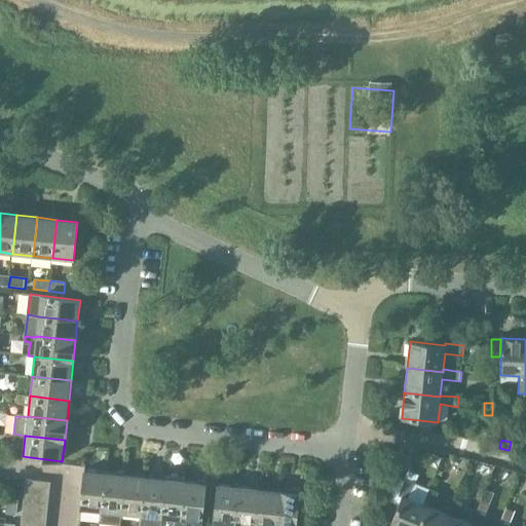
[(513,441),(512,449),(524,450),(524,442),(513,441)]
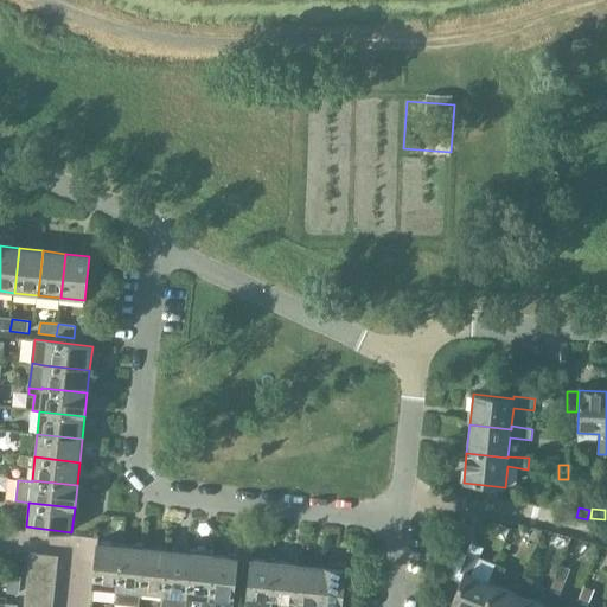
[(93,587),(116,590),(121,545),(97,543),(93,587)]
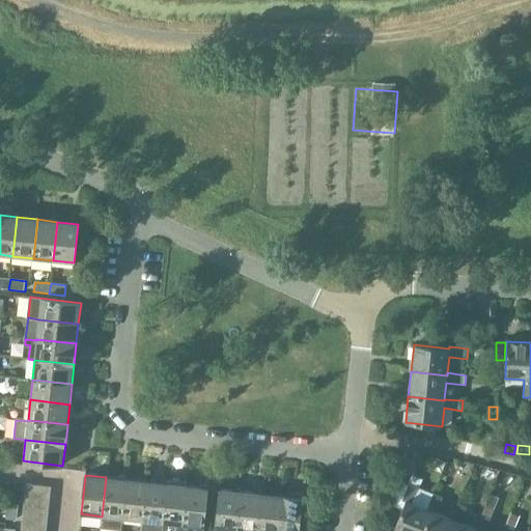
[(106,477),(102,516),(100,529),(119,530),(121,530),(123,519),(122,519),(127,479),(106,477)]
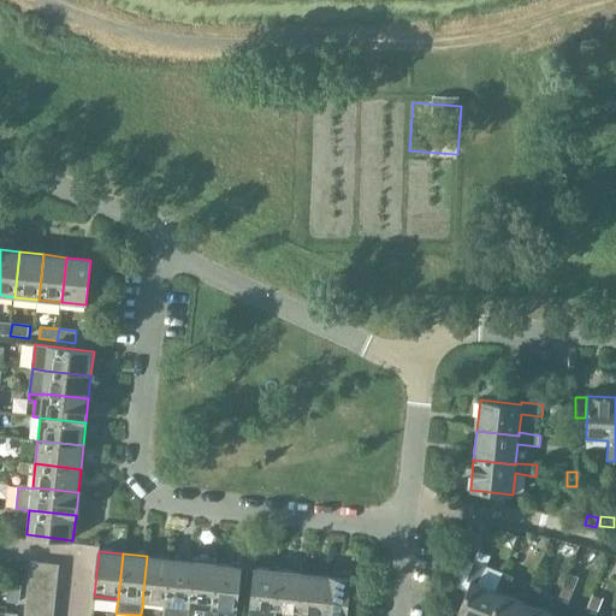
[(478,555),(475,562),(485,566),(489,560),(478,555)]
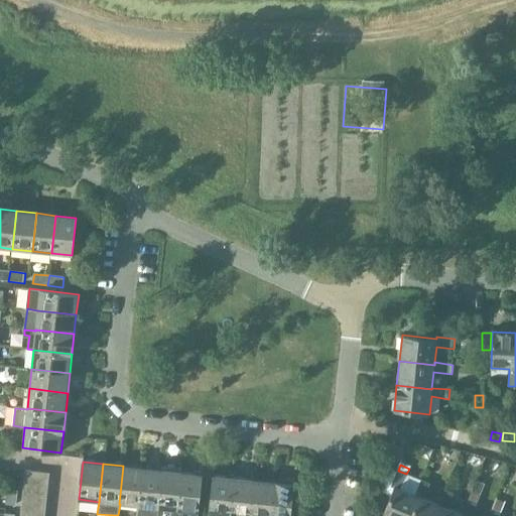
[(120,504),(138,506),(142,468),(123,466),(119,504),(120,504)]
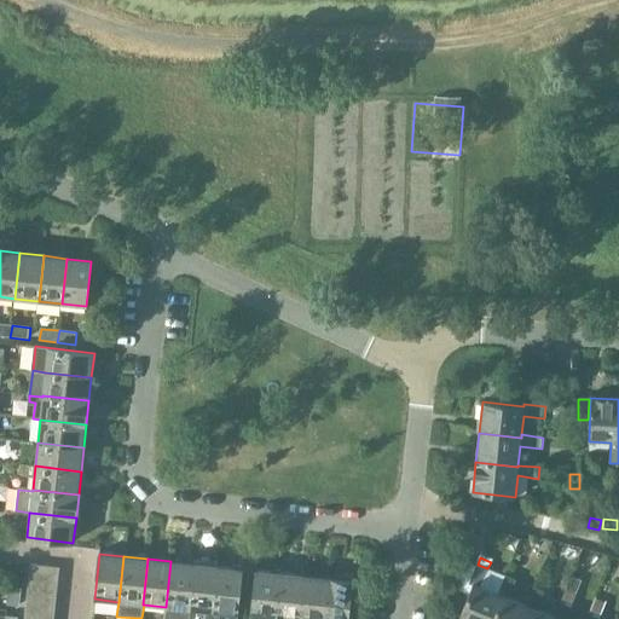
[(171,561),(166,607),(165,618),(189,618),(191,609),(190,609),(195,563),(171,561)]
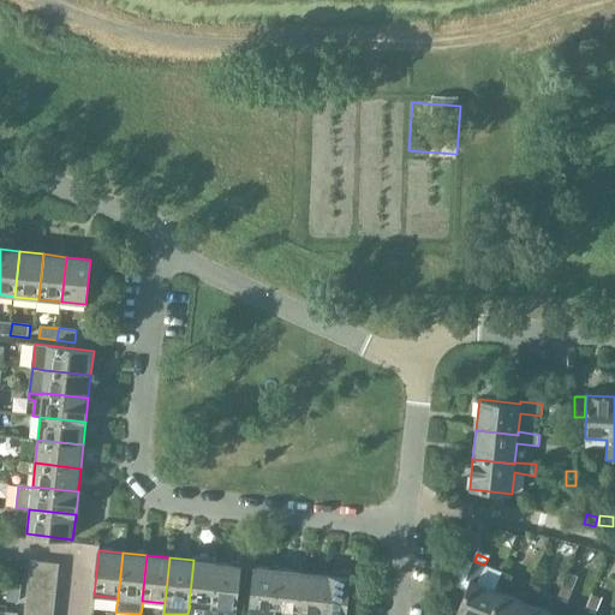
[(190,605),(187,614),(210,614),(212,608),(216,562),(193,560),(189,605),(190,605)]
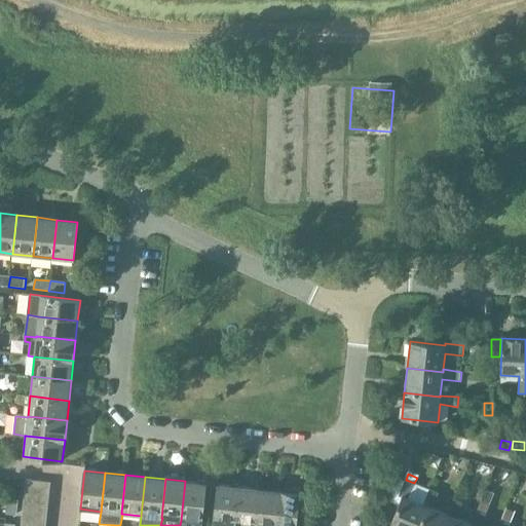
[(26,480),(25,492),(49,495),(50,483),(26,480)]
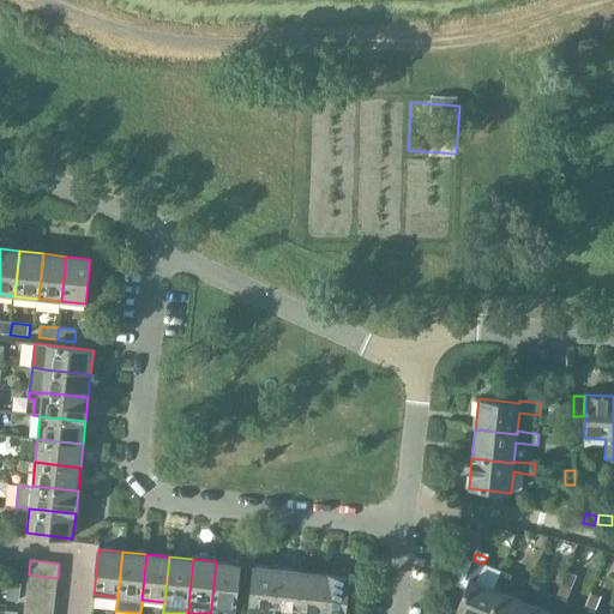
[(456,613),(488,613),(492,608),(499,590),(494,589),(476,582),(483,564),(474,560),(465,579),(469,581),(463,596),(456,613)]
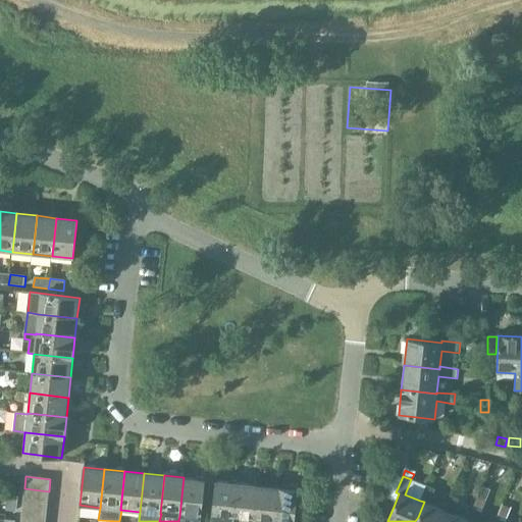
[(204,479),(184,477),(179,516),(200,518),(204,479)]
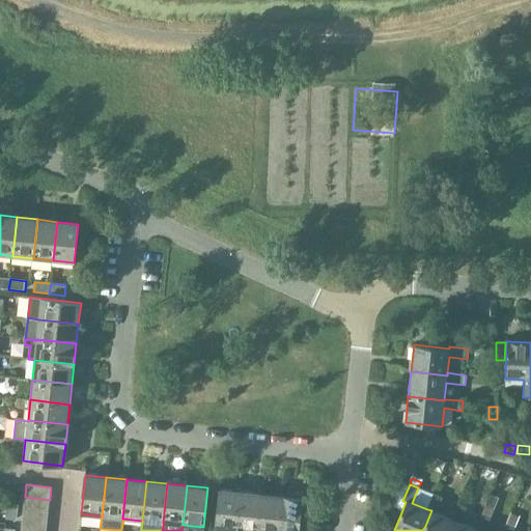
[(9,488),(8,504),(19,505),(20,490),(9,488)]
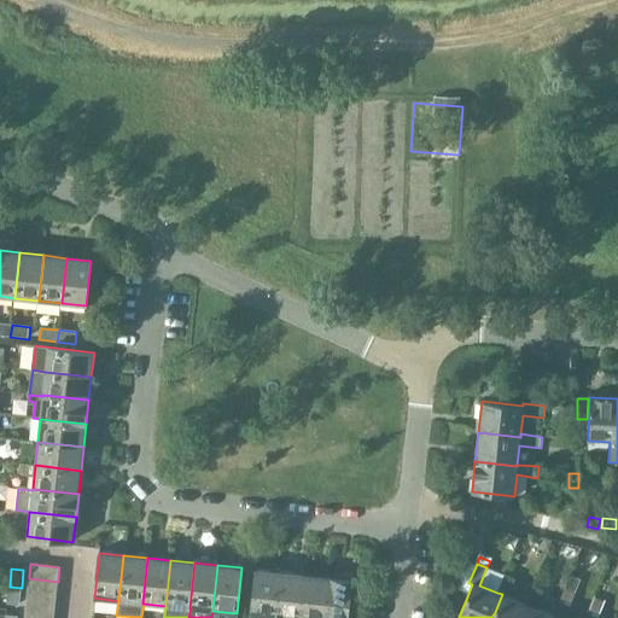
[(251,614),(275,617),(280,572),(256,570),(251,614)]
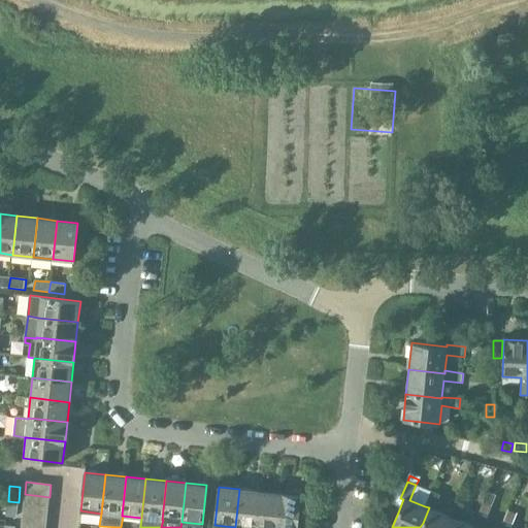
[(239,489),(235,527),(255,527),(260,491),(239,489)]
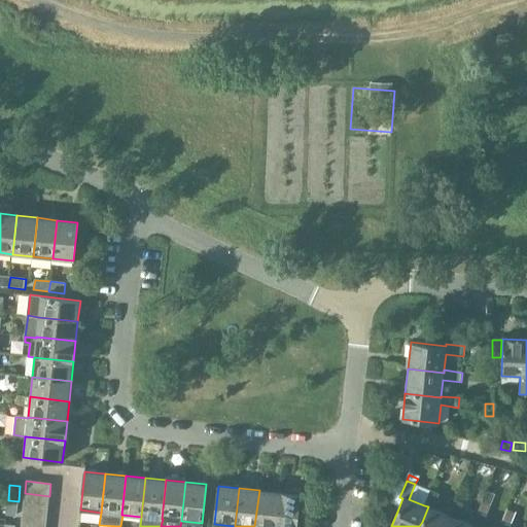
[(476,526),(471,525),(457,519),(463,503),(468,492),(459,489),(455,500),(448,515),(452,517),(447,526),(476,526)]
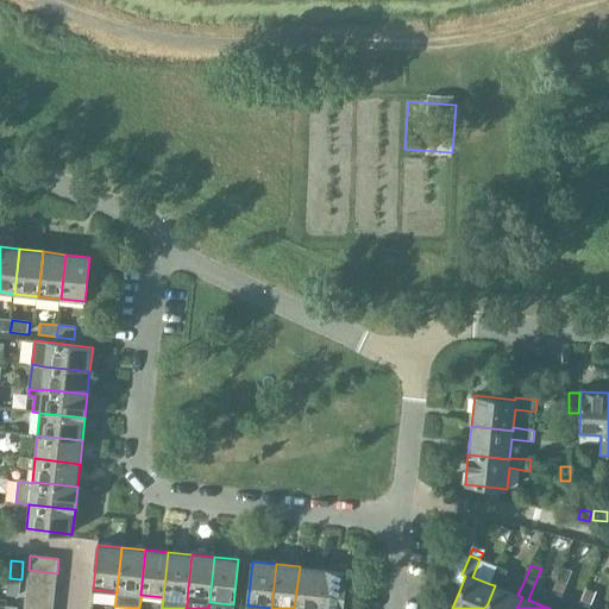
[(318,608),(322,569),(300,566),(294,608),(318,608)]
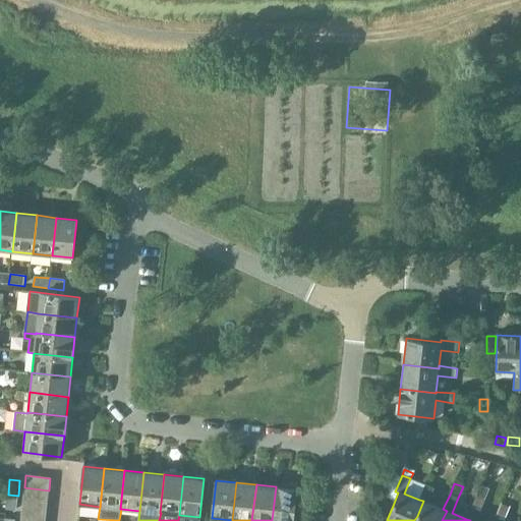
[(414,520),(442,520),(447,511),(443,509),(428,503),(435,488),(425,484),(419,500),(423,501),(417,516),(414,520)]
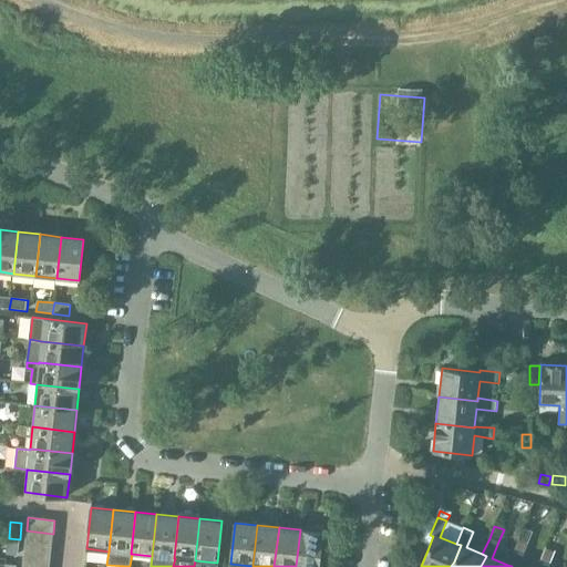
[(507,565),(512,566),(537,566),(540,559),(525,553),(533,532),(524,527),(515,548),(507,565)]
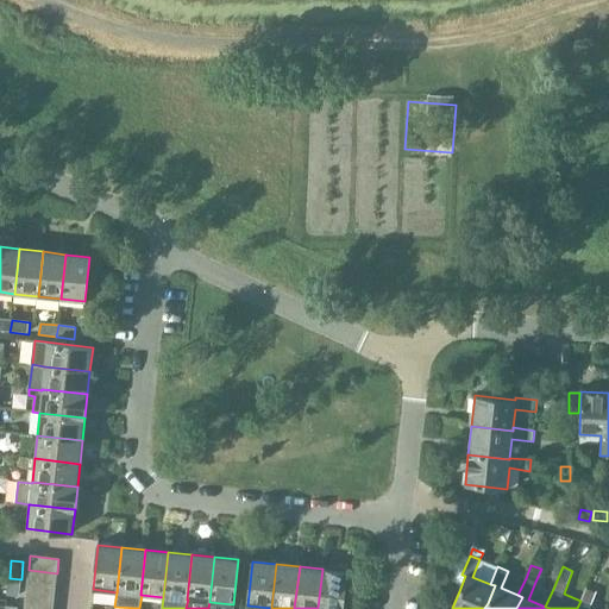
[(346,571),(322,569),(318,608),(347,608),(349,596),(344,595),(346,571)]
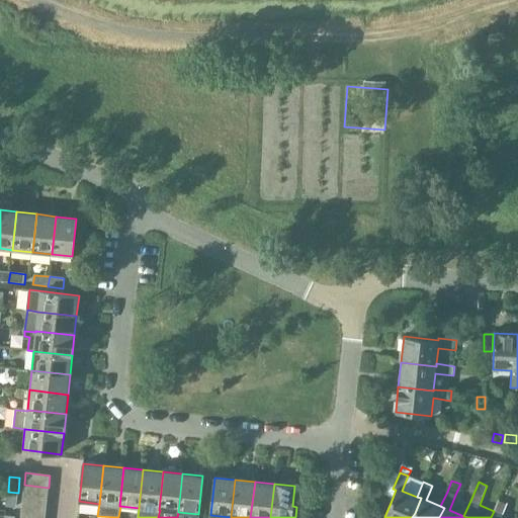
[(24,485),(23,496),(48,498),(49,488),(24,485)]
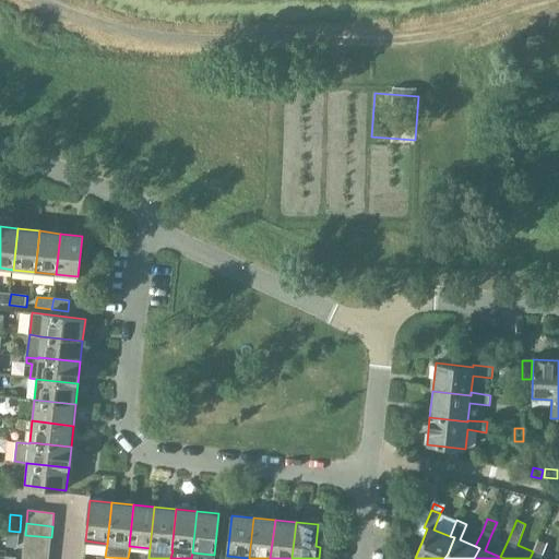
[(20,532),(9,531),(7,547),(18,548),(20,532)]
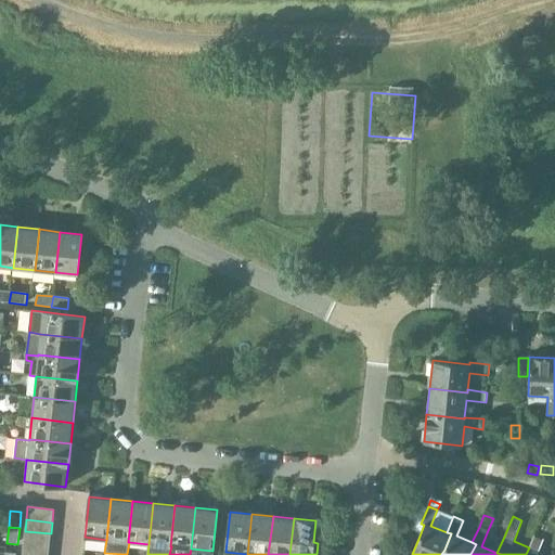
[(25,531),(23,543),(49,546),(51,533),(25,531)]
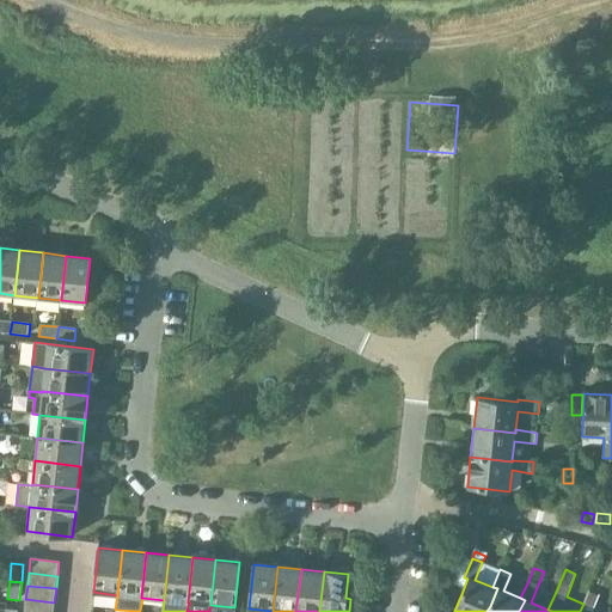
[(597,611),(598,610),(594,607),(599,595),(589,592),(583,604),(580,611),(597,611)]
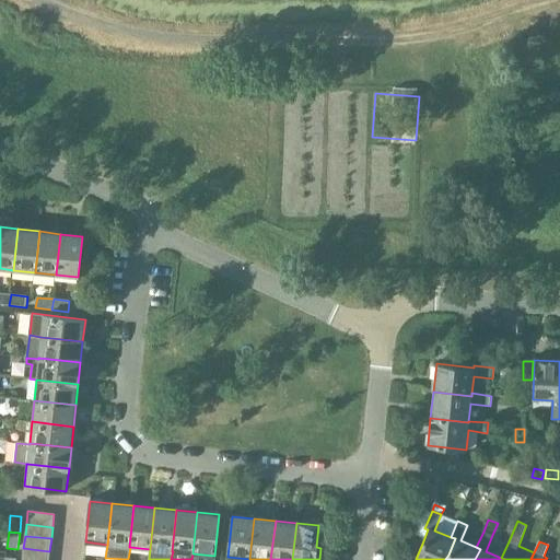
[(23,548),(22,559),(48,559),(49,551),(23,548)]
